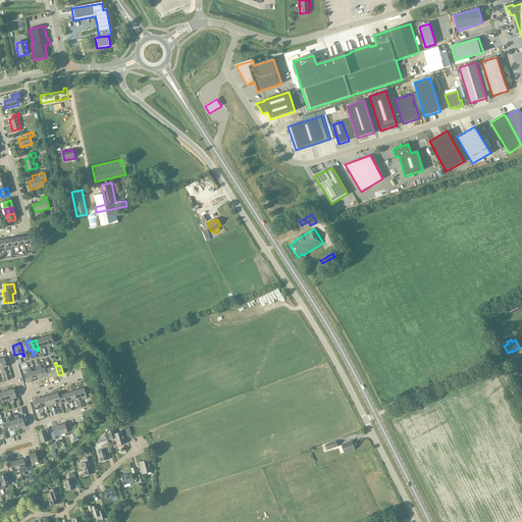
[(41,365),(39,366),(43,379),(47,377),(45,368),(42,369),(41,365)]
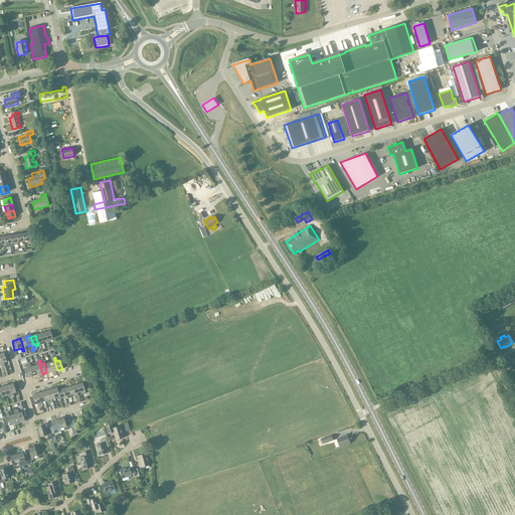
[(43,361),(44,363),(46,372),(47,374),(52,372),(49,363),(46,364),(45,360),(43,361)]
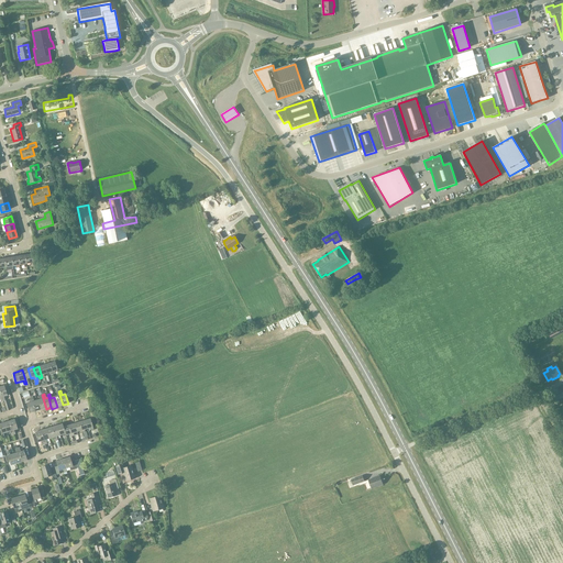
[(33,398),(31,398),(35,412),(41,410),(37,400),(34,401),(33,398)]
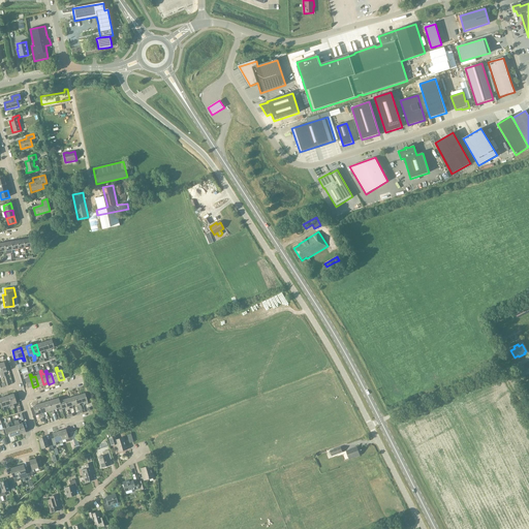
[(8,396),(3,397),(6,406),(9,405),(10,409),(12,409),(8,396)]
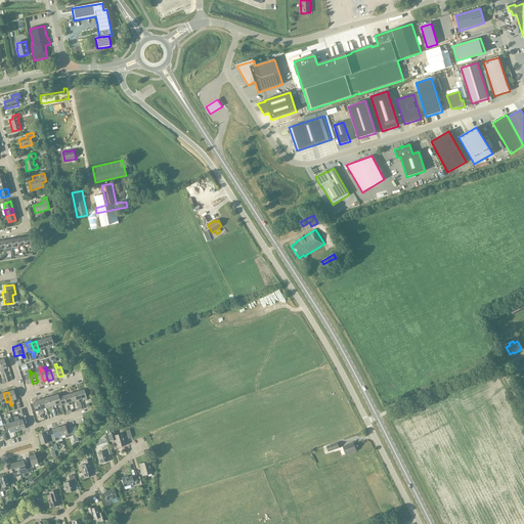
[(62,407),(61,405),(59,397),(58,395),(53,396),(56,405),(59,404),(60,408),(62,407)]
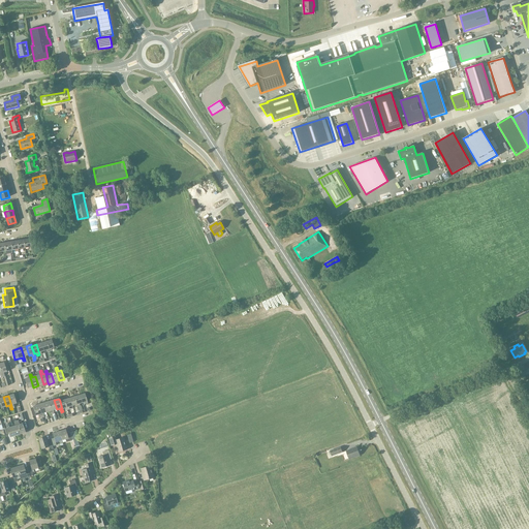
[(49,402),(43,403),(47,412),(50,411),(51,415),(53,414),(49,402)]
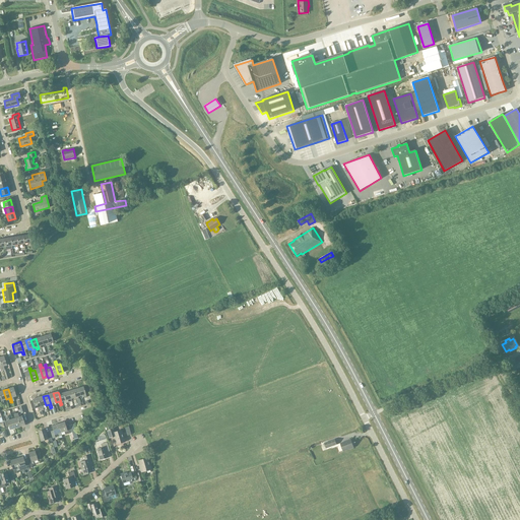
[(30,404),(33,409),(39,407),(40,411),(42,410),(38,398),(33,399),(34,403),(30,404)]
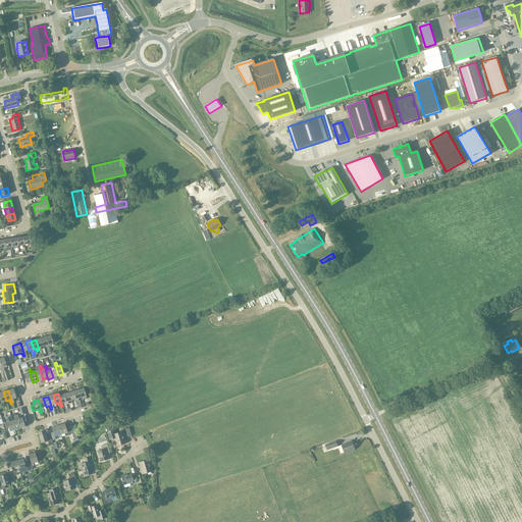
[(22,418),(19,419),(18,415),(16,416),(20,428),(25,427),(22,418)]
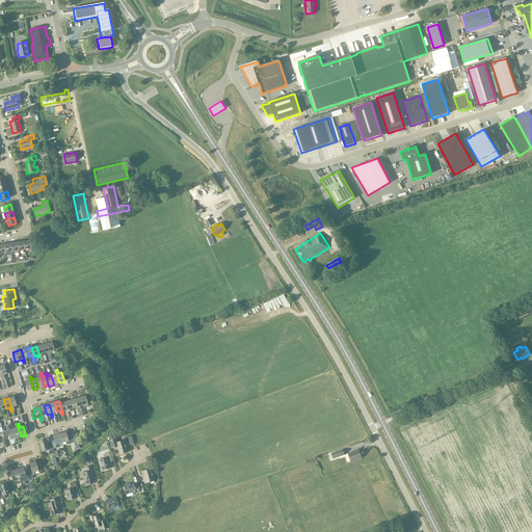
[(8,434),(10,440),(16,439),(12,429),(9,430),(8,426),(6,427),(7,429),(4,430),(5,435),(8,434)]
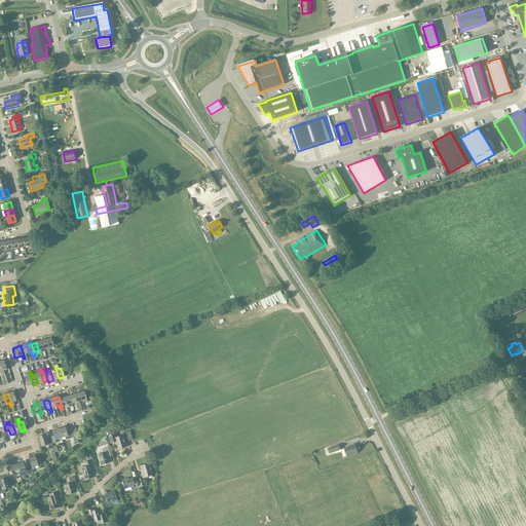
[(65,427),(59,429),(62,438),(65,437),(66,440),(72,438),(70,430),(67,431),(65,427)]
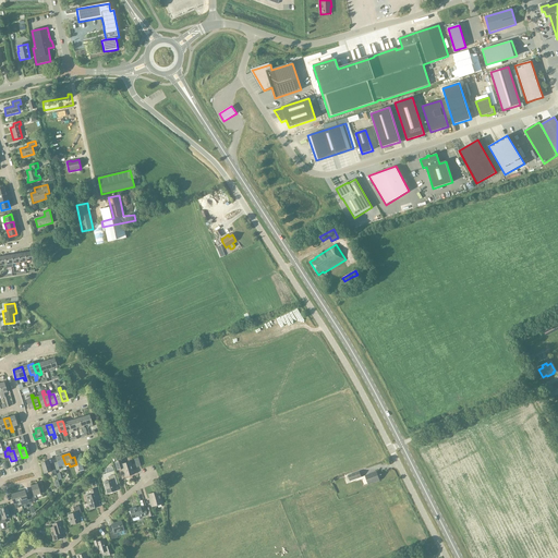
[(57,471),(60,470),(59,466),(62,465),(63,469),(67,468),(65,464),(62,456),(56,458),(57,462),(53,463),(57,471)]
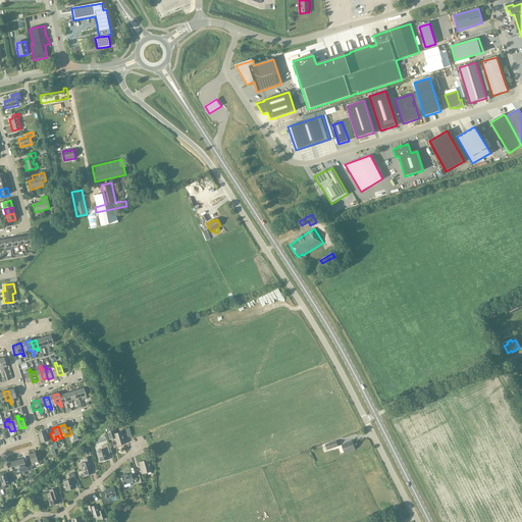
[(41,442),(48,440),(49,445),(52,444),(49,433),(46,434),(45,431),(39,433),(41,442)]
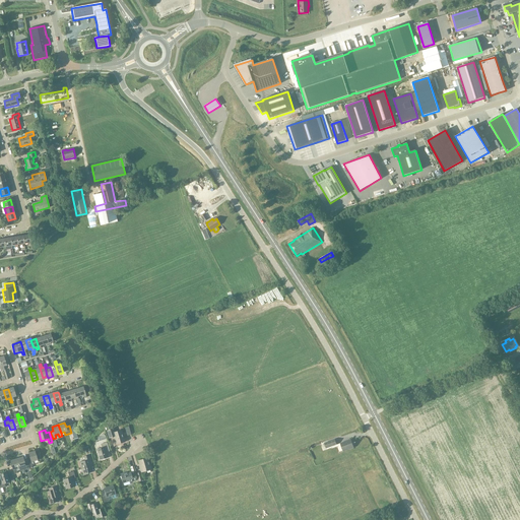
[(125,442),(121,431),(114,433),(113,430),(107,431),(110,438),(114,437),(115,440),(117,445),(125,442)]
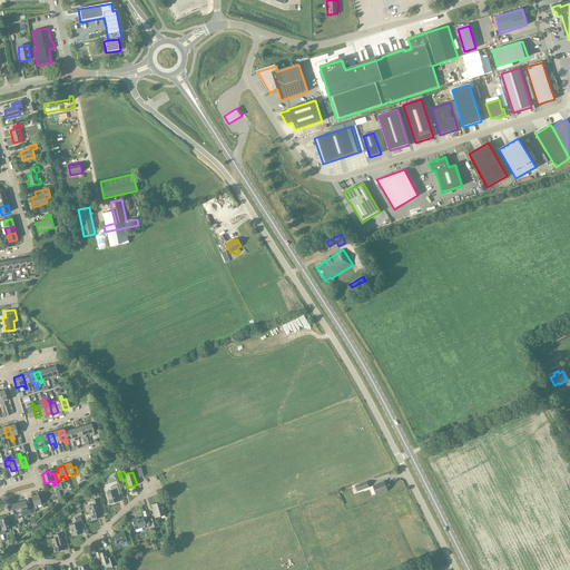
[(367,481),(355,485),(357,492),(370,488),(367,481)]
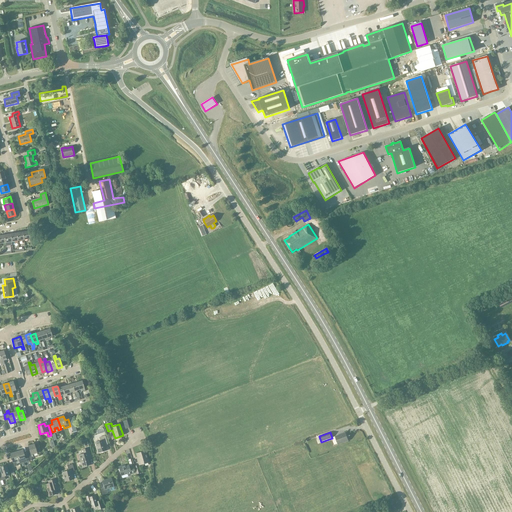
[(335,437),(338,444),(348,441),(345,433),(335,437)]
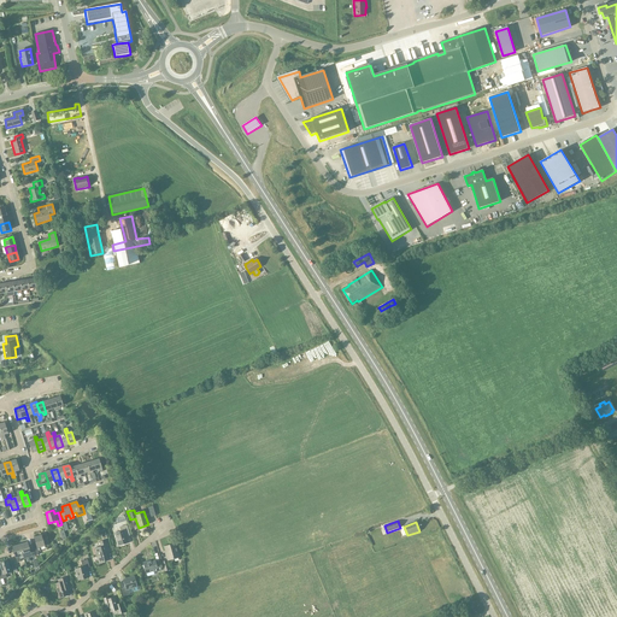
[(129,534),(127,526),(119,527),(121,532),(116,534),(119,545),(128,542),(125,535),(129,534)]
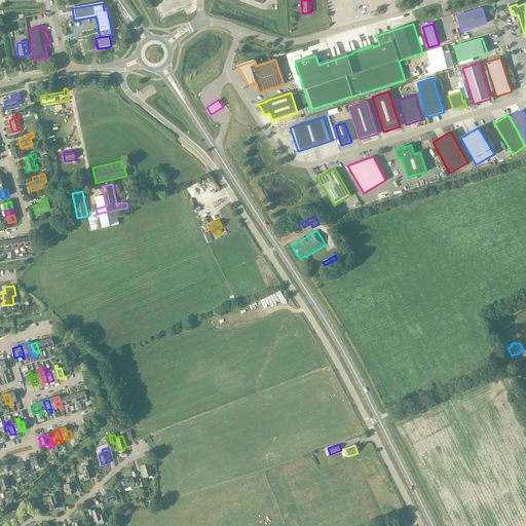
[(28,466),(30,474),(33,473),(33,471),(35,471),(34,466),(38,465),(35,456),(29,458),(31,465),(28,465),(28,466)]
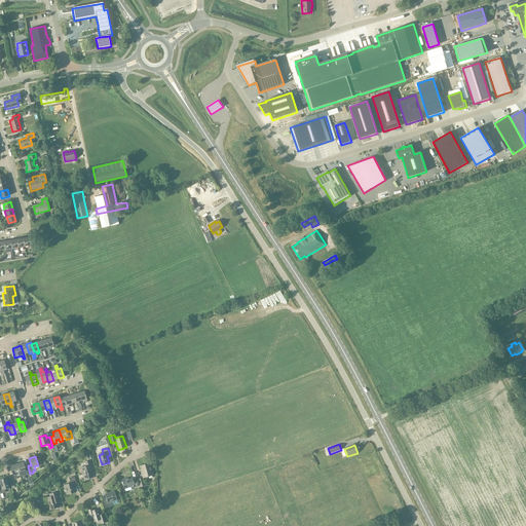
[(90,460),(85,462),(86,466),(80,467),(84,480),(92,478),(90,471),(94,470),(90,460)]
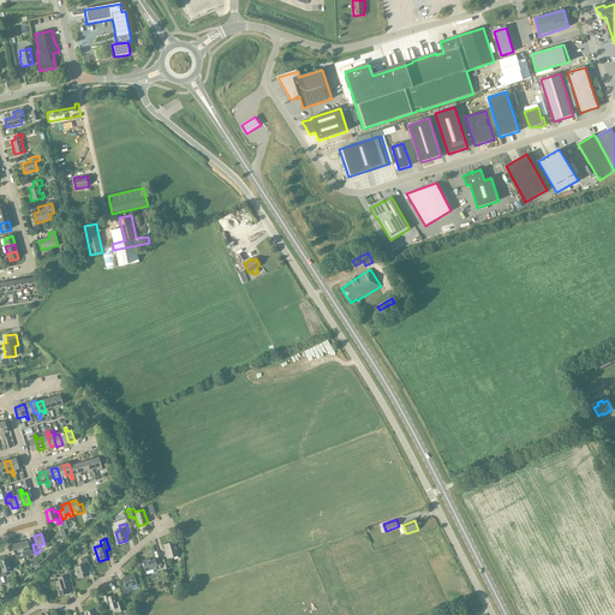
[(28,541),(19,543),(23,554),(24,559),(35,555),(35,554),(33,545),(29,545),(28,541)]
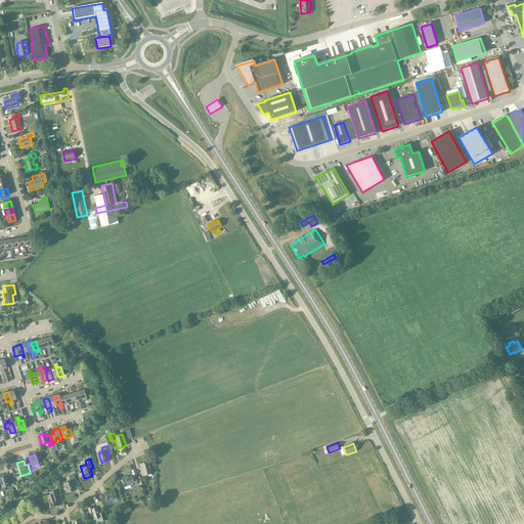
[(153,473),(148,462),(139,465),(141,471),(142,476),(153,473)]
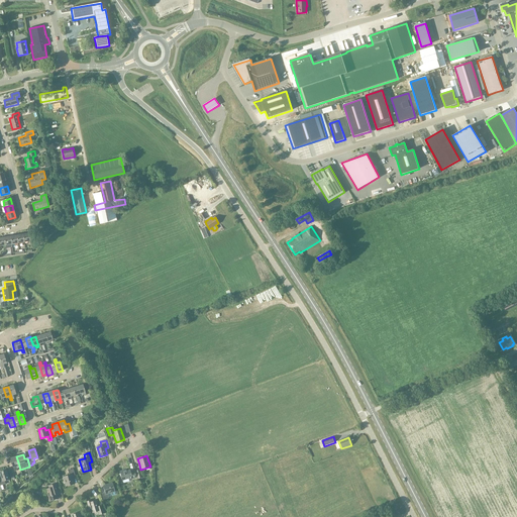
[(16,467),(19,466),(16,456),(10,458),(14,472),(17,471),(16,467)]
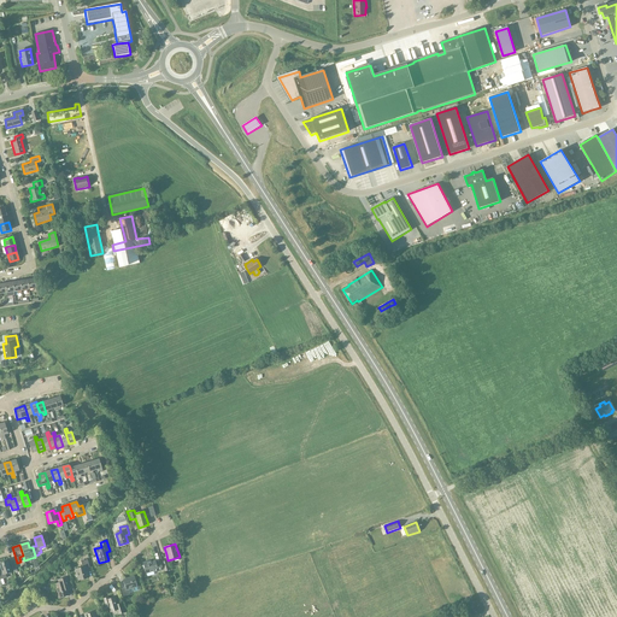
[(89,568),(87,559),(81,562),(82,568),(76,569),(80,581),(88,577),(86,569),(89,568)]
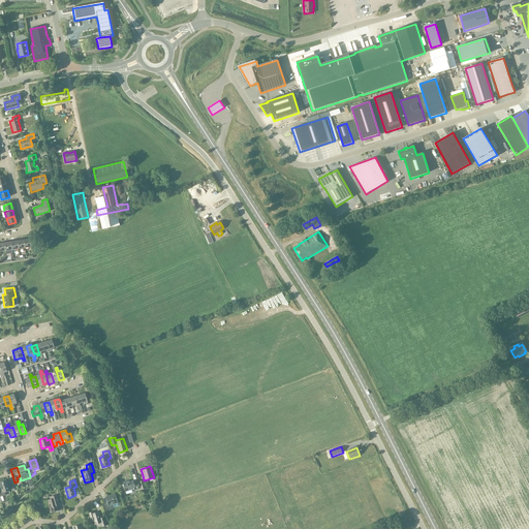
[(141,489),(138,483),(137,483),(133,484),(132,480),(128,483),(128,481),(123,483),(125,492),(131,490),(132,491),(139,489),(141,489)]
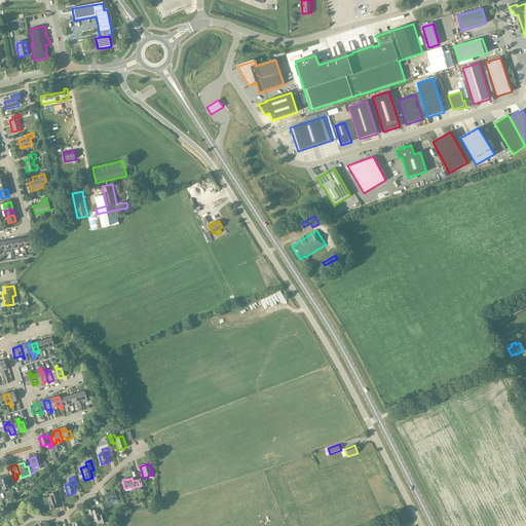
[(0,484),(0,494),(5,493),(4,489),(9,488),(6,479),(0,480),(0,481),(1,484),(0,484)]
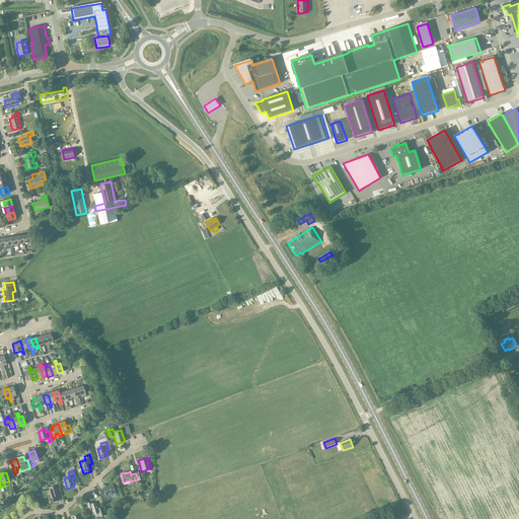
[(59,494),(56,486),(49,488),(50,491),(46,492),(50,503),(58,501),(56,495),(59,494)]
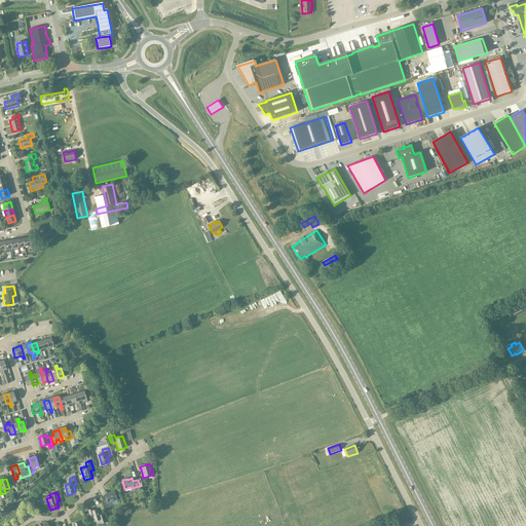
[(114,492),(105,495),(107,501),(103,502),(105,509),(111,508),(109,502),(117,499),(114,492)]
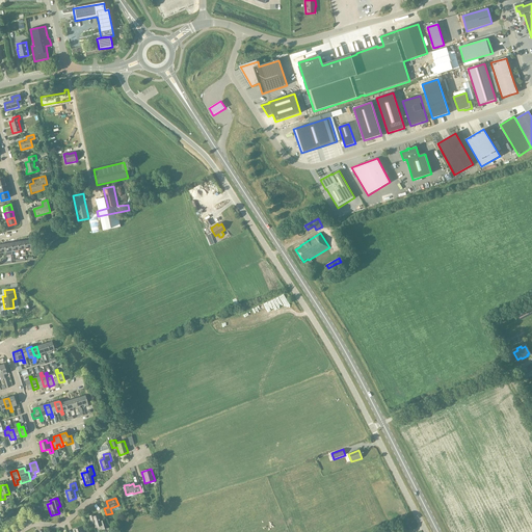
[(94,524),(95,528),(101,526),(102,530),(108,528),(105,520),(102,521),(100,514),(94,516),(94,514),(89,516),(91,525),(94,524)]
